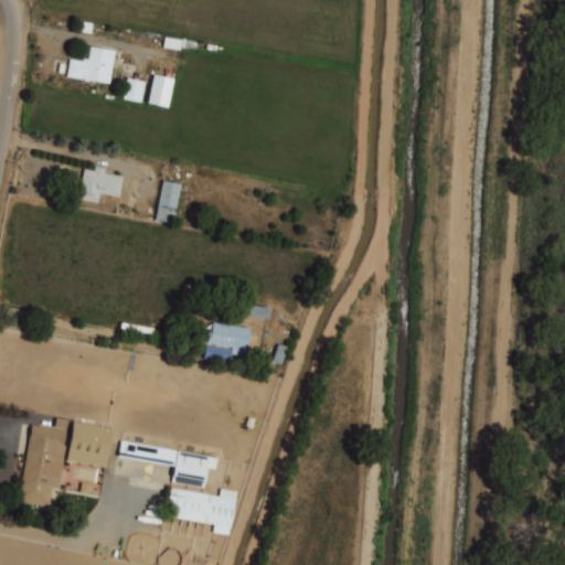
[(84,57),(86,45),(118,51),(112,85),(68,77),(72,60),(85,62),(86,57),(84,57)]
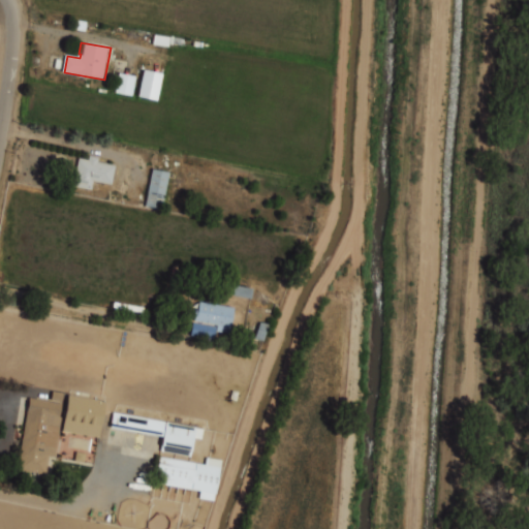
[(138,98),(159,101),(163,72),(143,69),(138,98)]
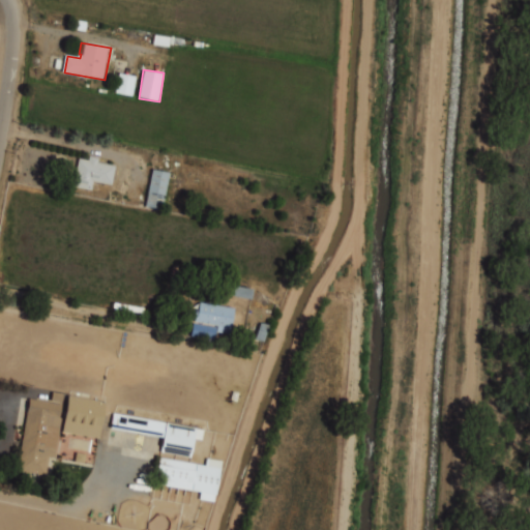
[(115,92),(133,97),(138,78),(120,74),(115,92)]
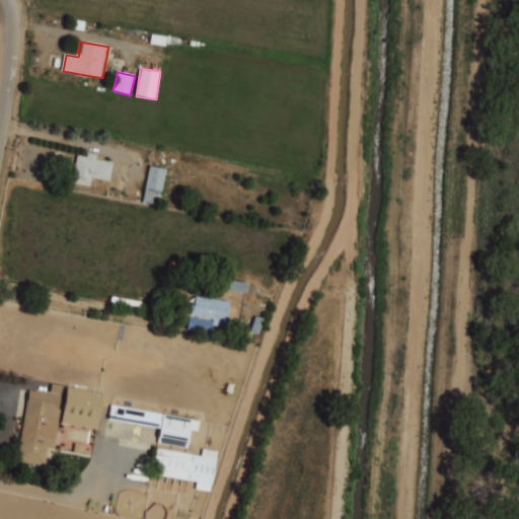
[(88,152),(98,154),(97,158),(115,162),(112,180),(93,177),(91,187),(74,182),(79,155),(87,157),(88,152)]
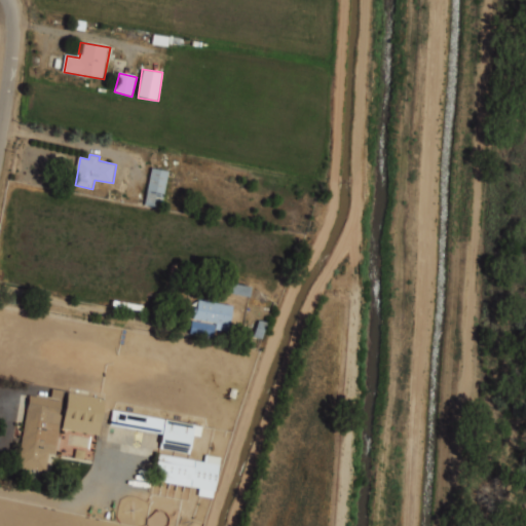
[(145,207),(163,210),(168,171),(151,167),(145,207)]
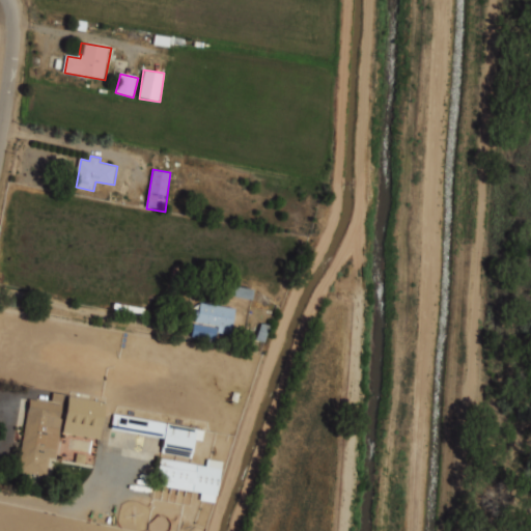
[(230,295),(250,300),(252,290),(233,285),(230,295)]
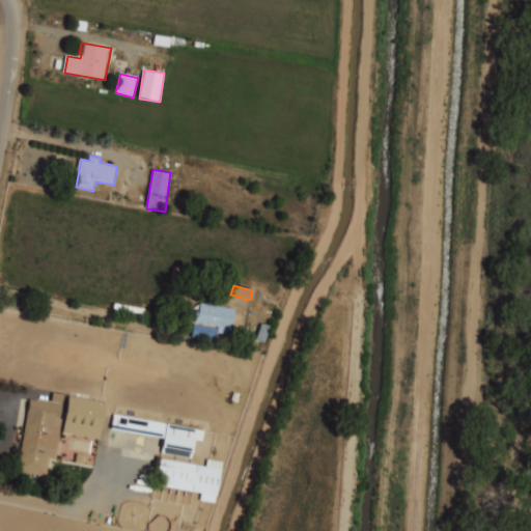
[(199,302),(238,309),(232,335),(218,332),(217,341),(193,337),(199,302)]
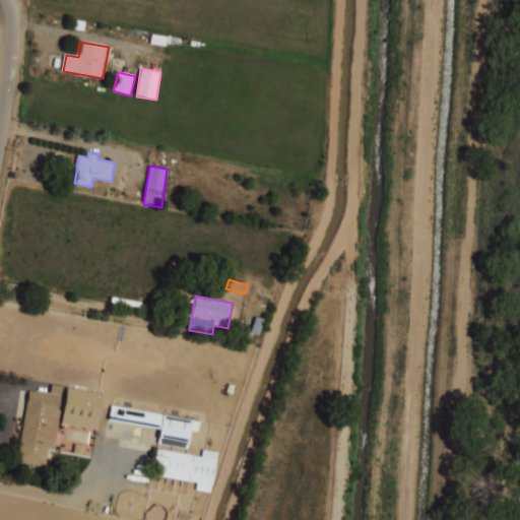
[(69,389),(105,395),(99,431),(63,424),(69,389)]
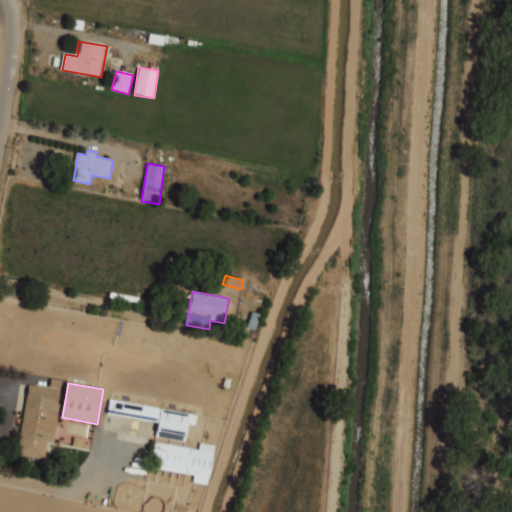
[(28,385),(61,390),(59,403),(61,404),(56,443),(50,442),(48,459),(18,455),(28,385)]
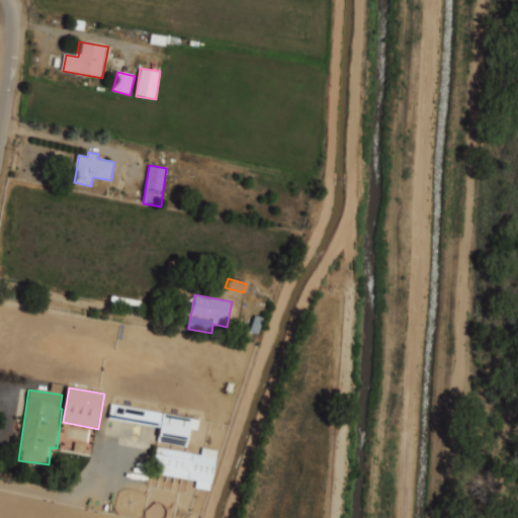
[(112,404),(200,420),(198,431),(191,429),(188,447),(159,442),(161,428),(109,419),(112,404)]
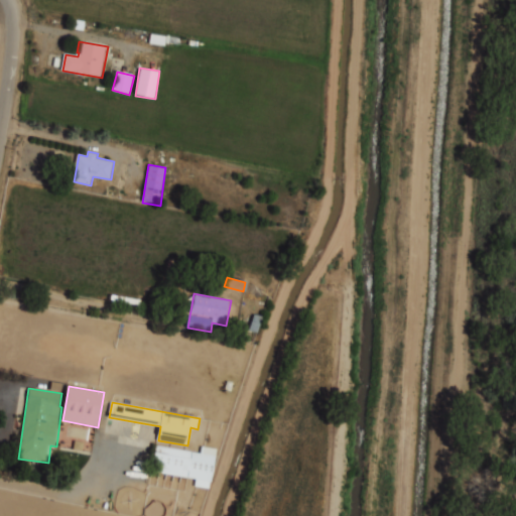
[(157,446),(201,455),(203,446),(218,449),(211,490),(195,487),(196,479),(153,472),(157,446)]
